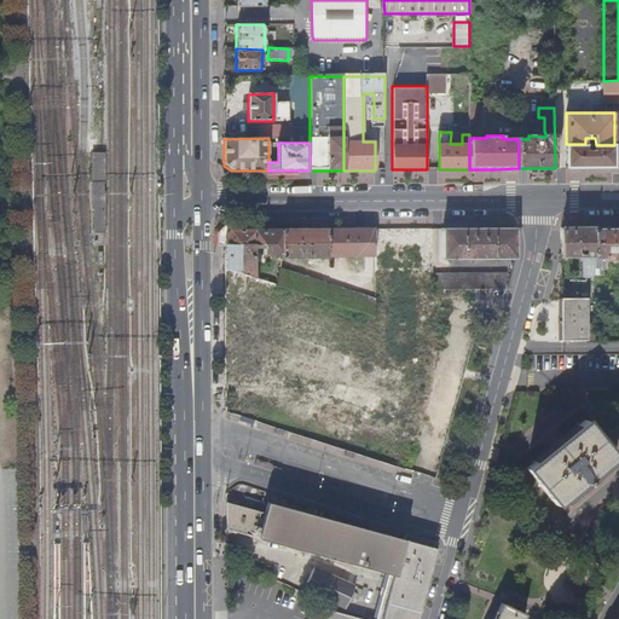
[(590,168),(614,168),(614,145),(596,145),(594,145),(594,150),(588,150),(588,144),(585,144),(566,144),(566,168),(590,168)]
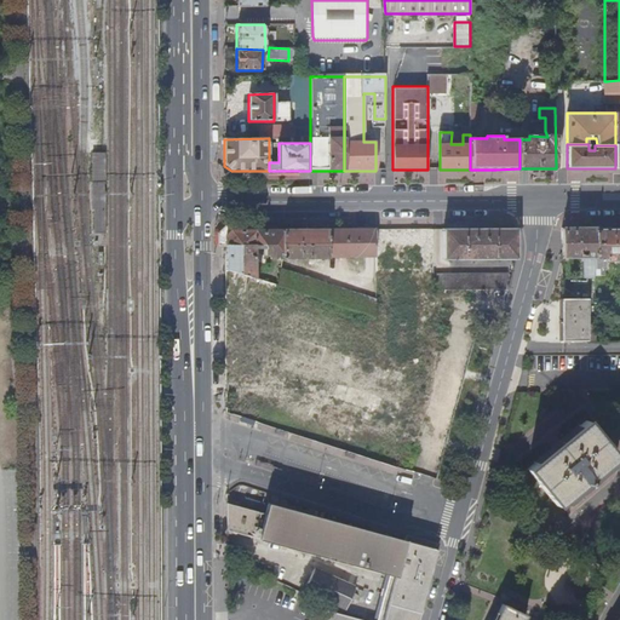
[(619,257),(619,228),(613,229),(593,229),(593,276),(604,277),(604,262),(619,262),(619,258),(619,257)]
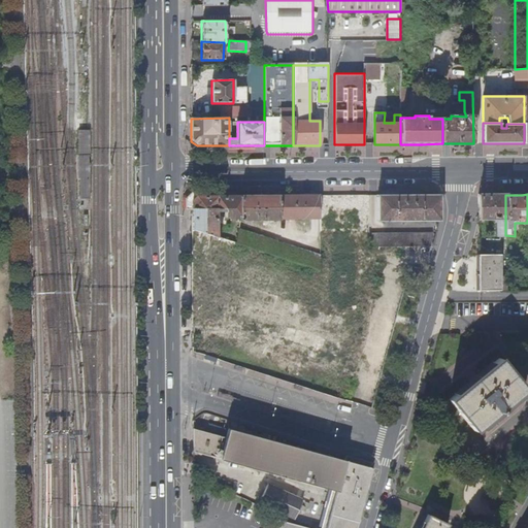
[(378,221),(438,221),(439,221),(440,195),(413,196),(399,196),(381,196),(378,196),(378,221)]
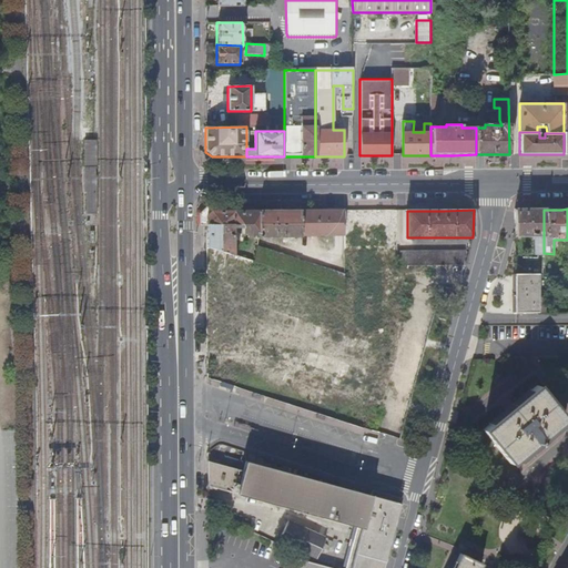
[(544,253),(544,210),(515,210),(515,234),(536,235),(535,254),(544,254),(544,253)]
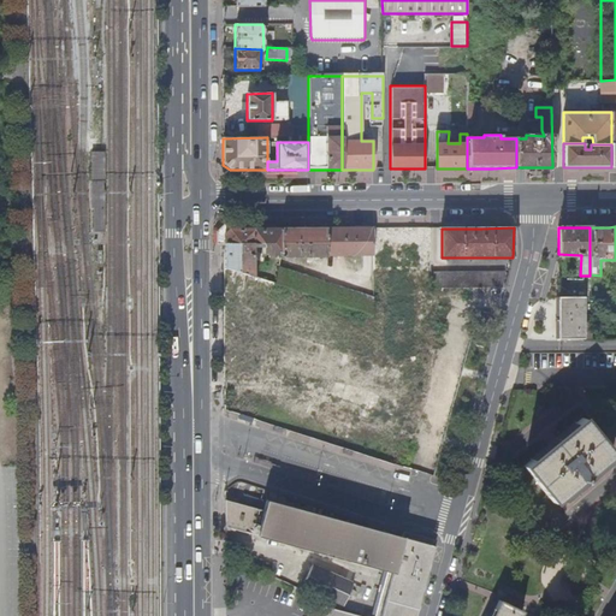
[(350,229),(326,230),(326,255),(327,255),(374,254),(374,231),(374,229),(350,229)]
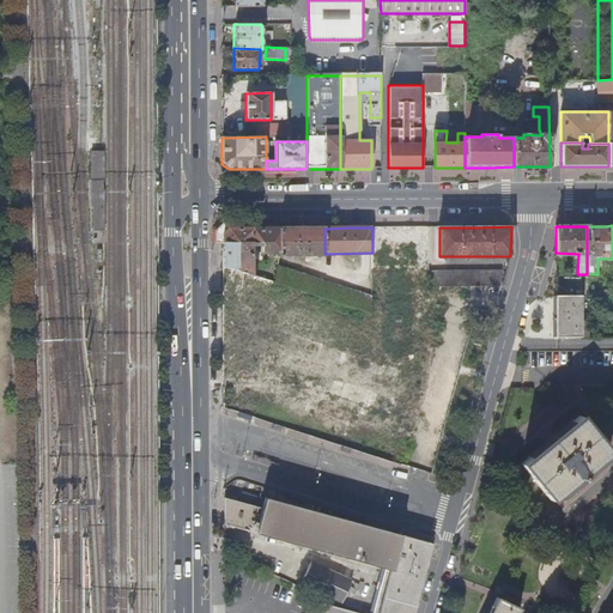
[(223,235),(223,267),(252,275),(252,244),(262,244),(262,253),(278,253),(278,229),(252,229),(228,229),(225,232),(223,235)]
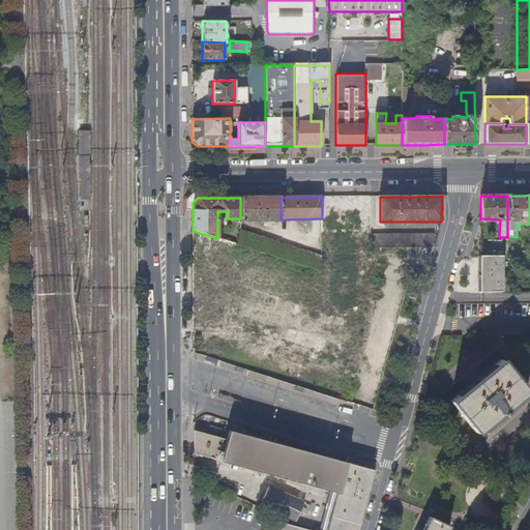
[(249,198),(240,198),(240,218),(242,218),(245,221),(275,221),(281,221),(281,219),(281,198),(249,198)]
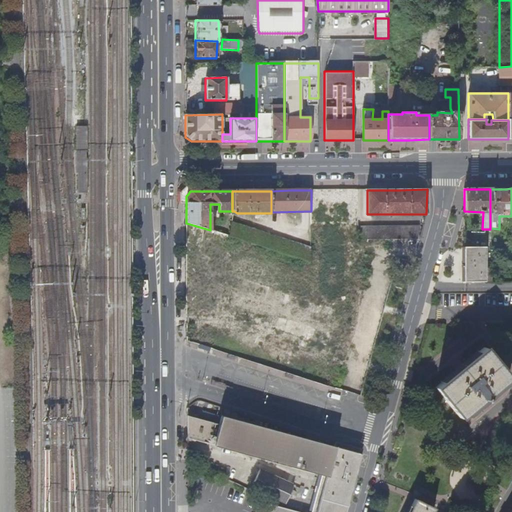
[(360,241),(368,241),(419,240),(419,229),(360,230),(360,241)]
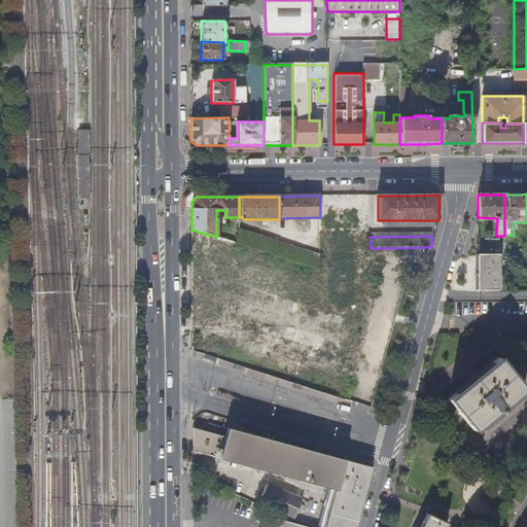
[(498,256),(477,255),(477,272),(477,289),(499,290),(498,256)]
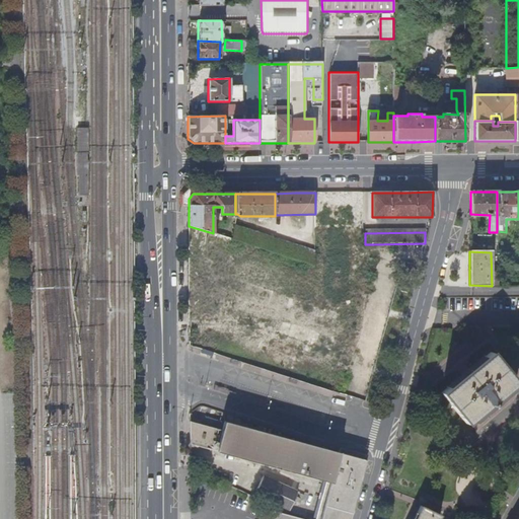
[(323,331),(318,346),(340,354),(346,340),(323,331)]
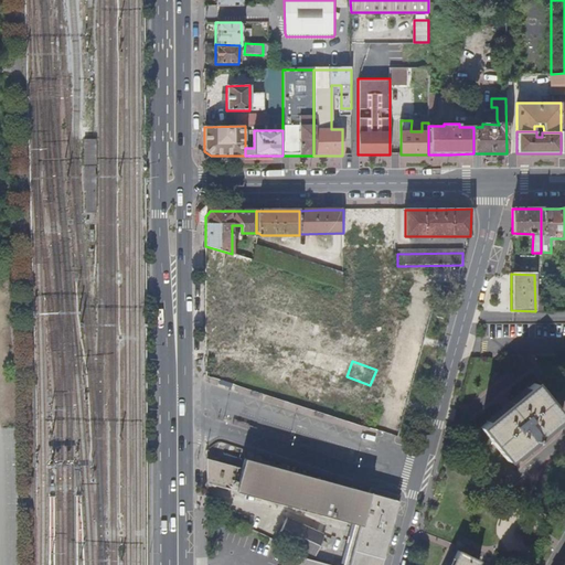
[(350,395),(354,381),(337,374),(331,390),(350,395)]
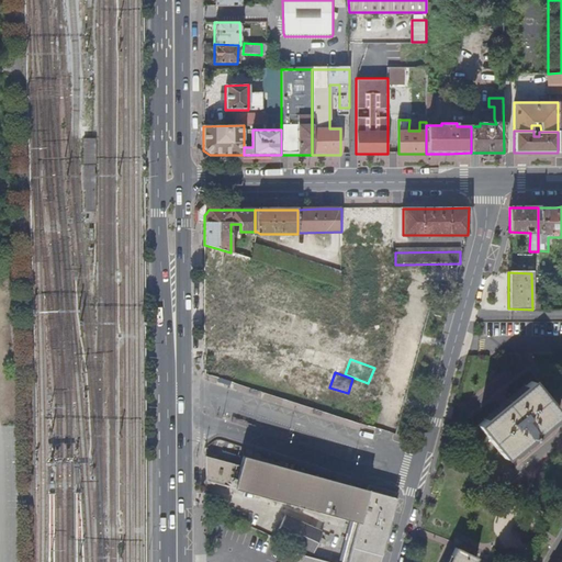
[(491,416),(479,426),(505,458),(559,415),(531,382),(491,416)]
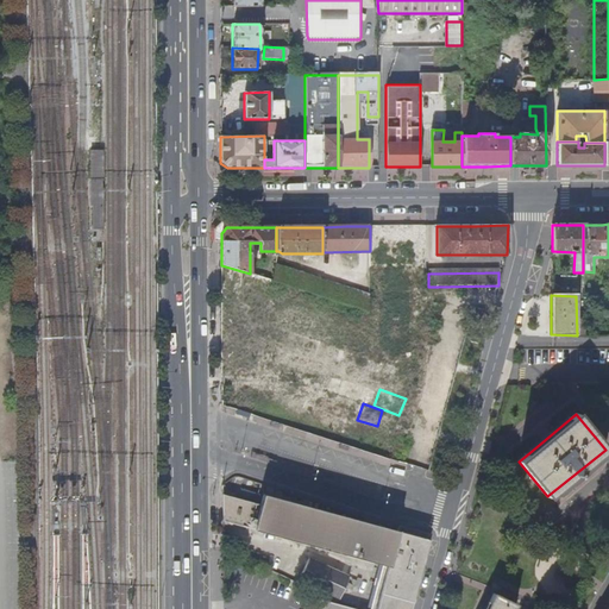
[(409,608),(421,571),(431,535),(399,526),(399,529),(397,532),(242,490),(239,500),(223,496),(223,522),(382,566),(370,608),(352,608),(311,596),(307,608),(409,608)]
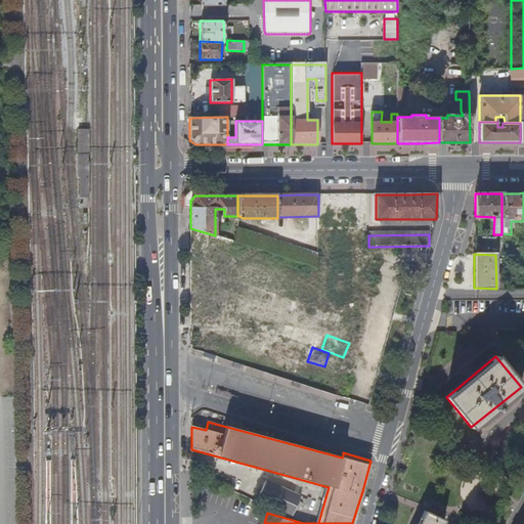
[(291,516),(299,496),(272,483),(263,503),(291,516)]
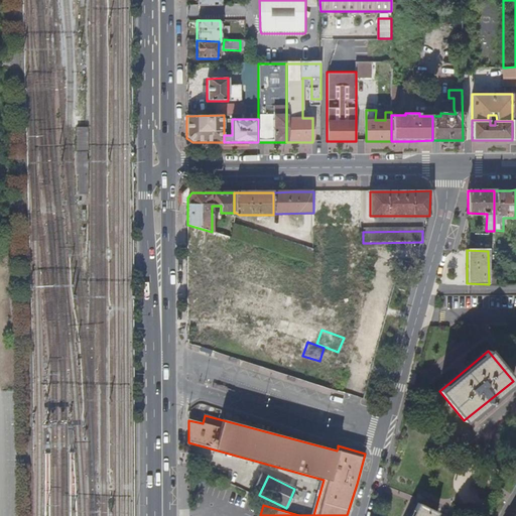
[(435,493),(446,497),(450,486),(440,482),(435,493)]
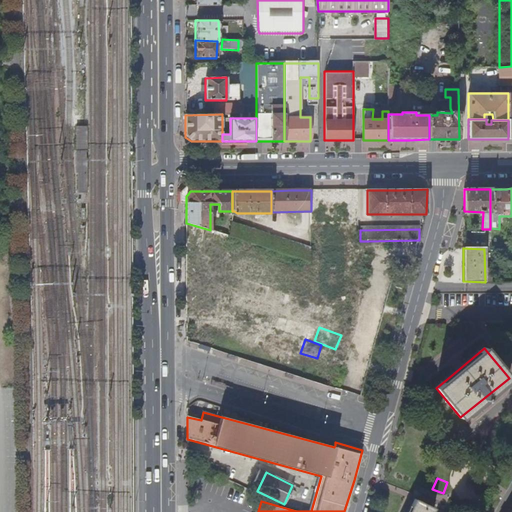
[(432,511),(434,508),(414,499),(408,511),(432,511)]
